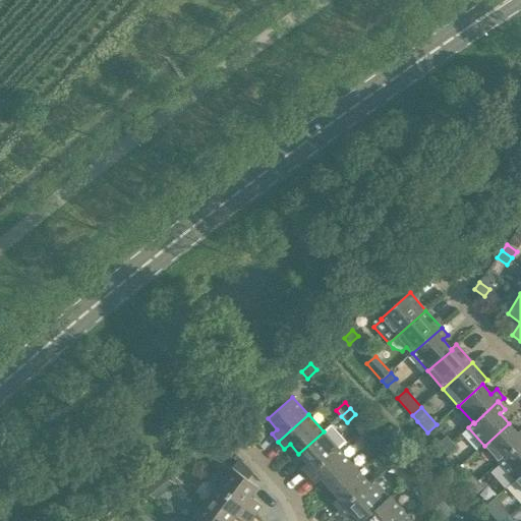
[(520,429),(517,433),(509,423),(484,446),(500,463),(520,443),(520,429)]
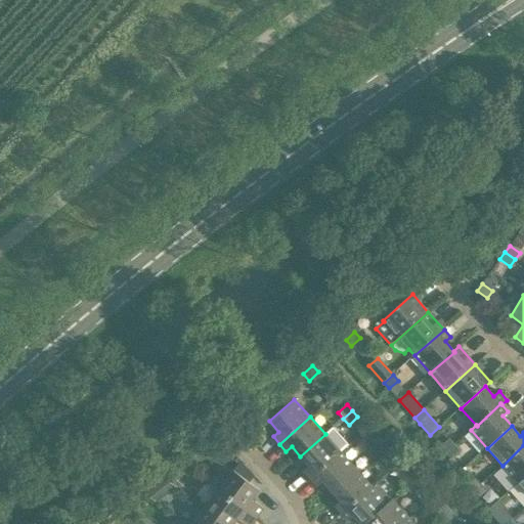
[(305,471),(311,478),(341,452),(349,444),(334,427),(325,434),(300,456),(309,467),(305,471)]
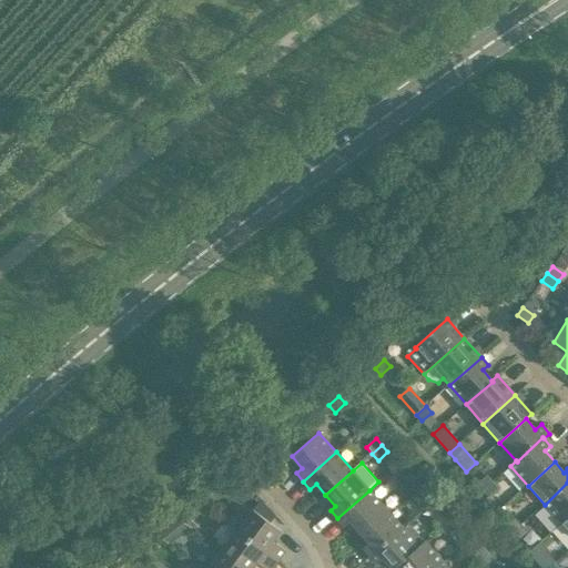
[(406,492),(416,483),(409,476),(399,485),(406,492)]
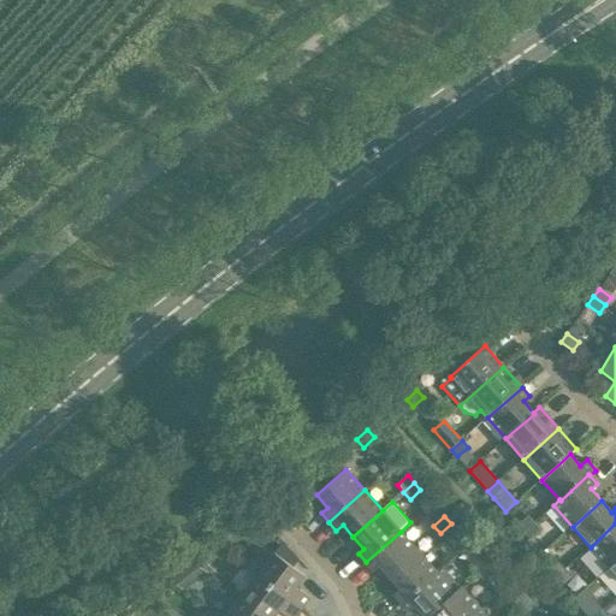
[(523,532),(534,523),(528,516),(517,525),(523,532)]
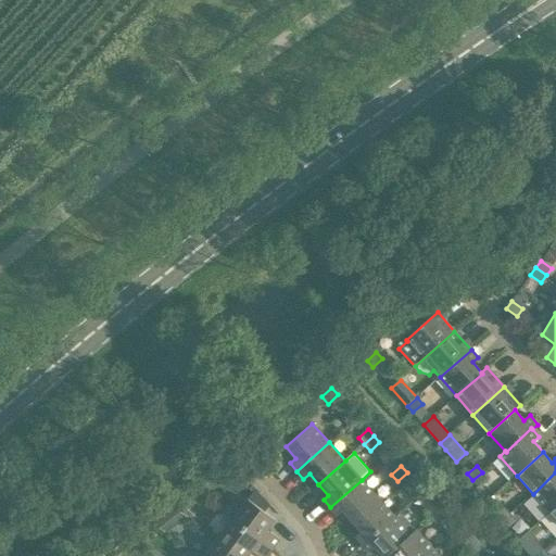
[(407,472),(397,481),(403,488),(413,479),(407,472)]
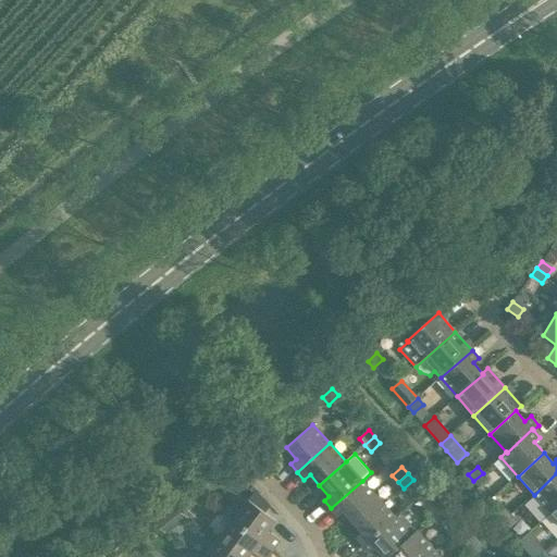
[(483,473),(473,481),(480,489),(490,480),(483,473)]
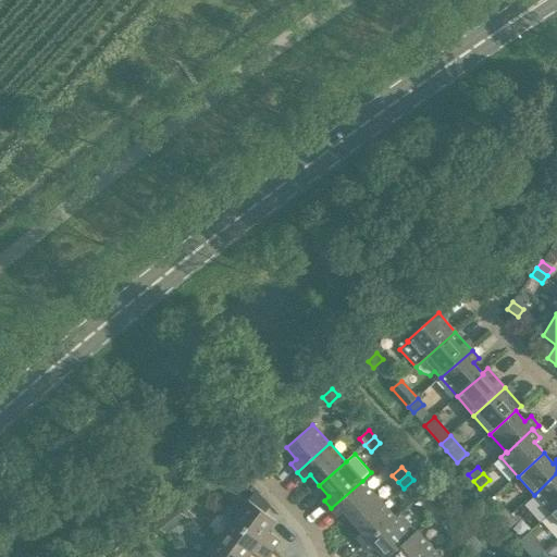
[(556,507),(556,473),(534,495),(551,514),(556,507)]
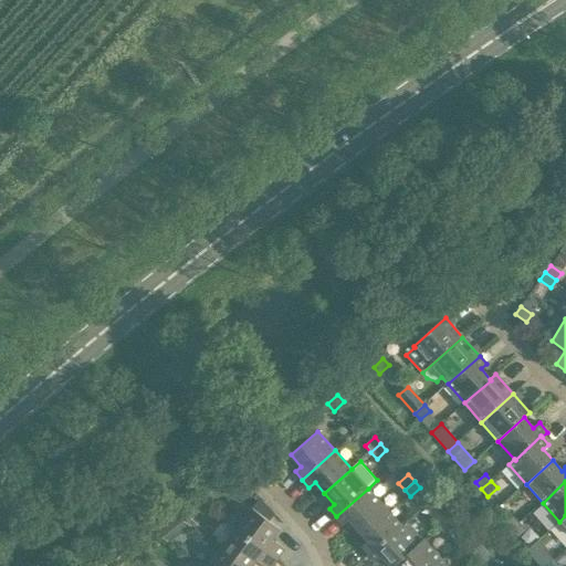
[(385,507),(368,489),(336,516),(344,525),(348,521),(358,531),(385,507)]
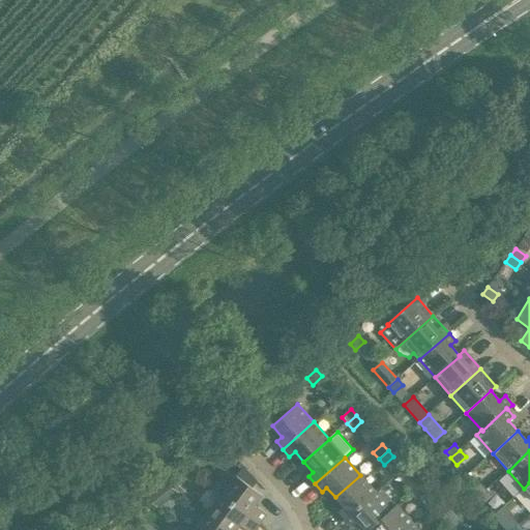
[(347,520),(377,493),(360,475),(335,497),(344,507),(340,511),(347,520)]
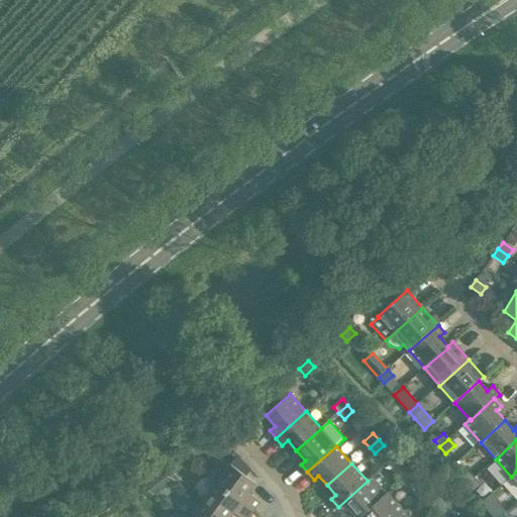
[(230,464),(216,484),(252,511),(260,502),(248,494),(255,484),(230,464)]
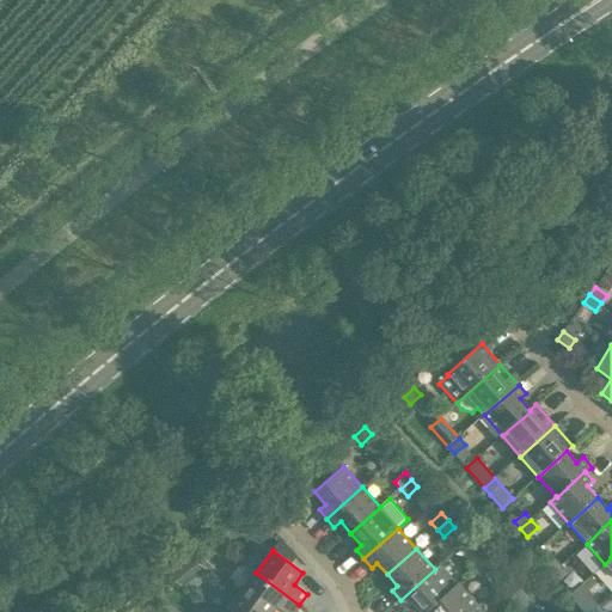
[(475,570),(484,561),(478,554),(467,563),(475,570)]
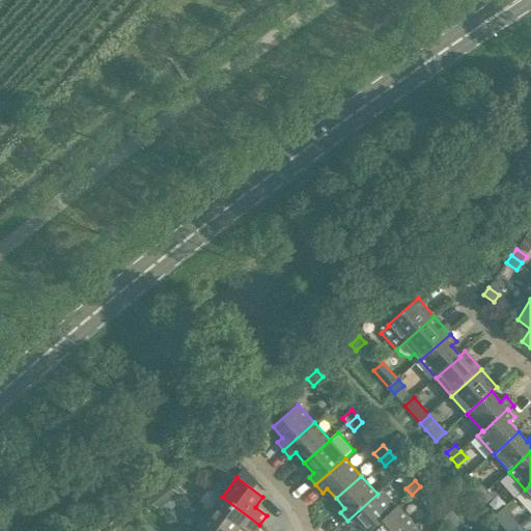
[(479,500),(488,492),(481,484),(473,493),(479,500)]
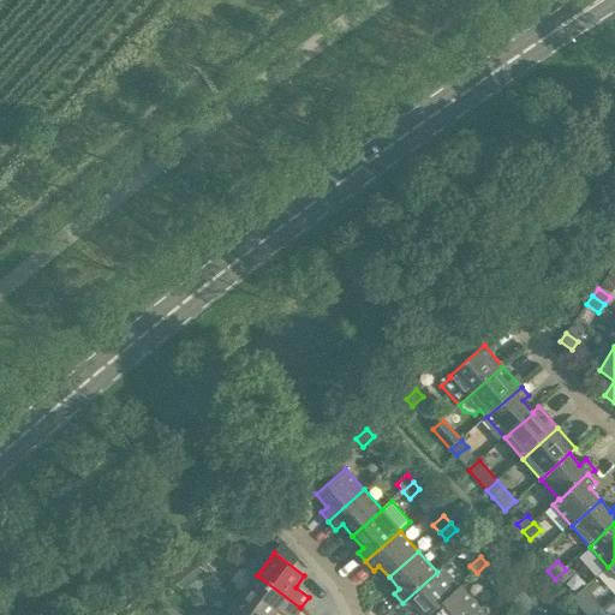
[(487,563),(477,573),(482,580),(493,571),(487,563)]
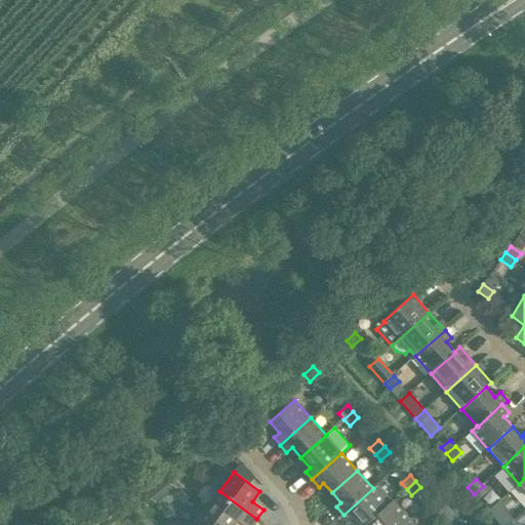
[(483,486),(474,494),(478,499),(487,491),(483,486)]
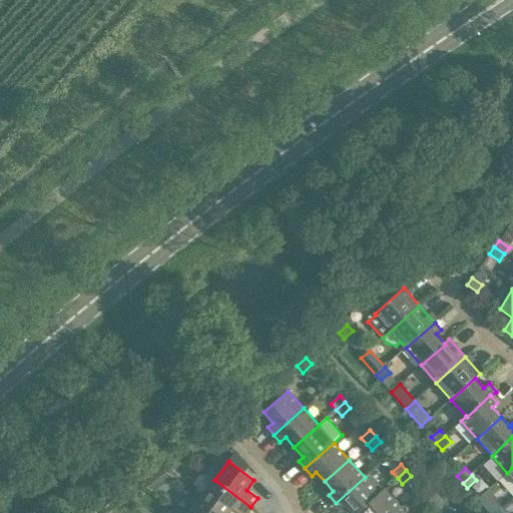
[(353,512),(358,512),(361,511),(380,494),(379,493),(365,477),(336,503),(342,510),(347,505),(353,512)]
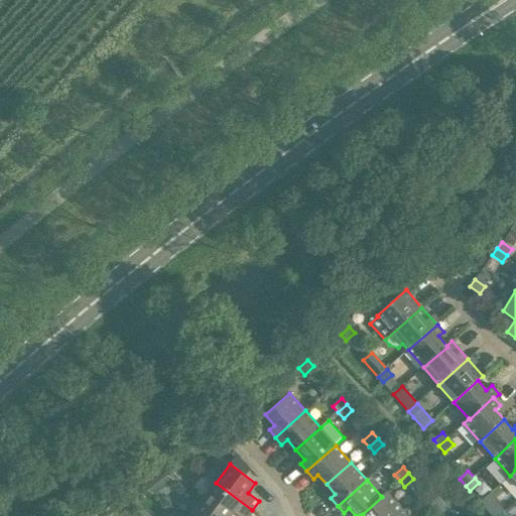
[(216,483),(202,501),(220,515),(229,515),(233,511),(239,515),(247,515),(252,510),(216,483)]
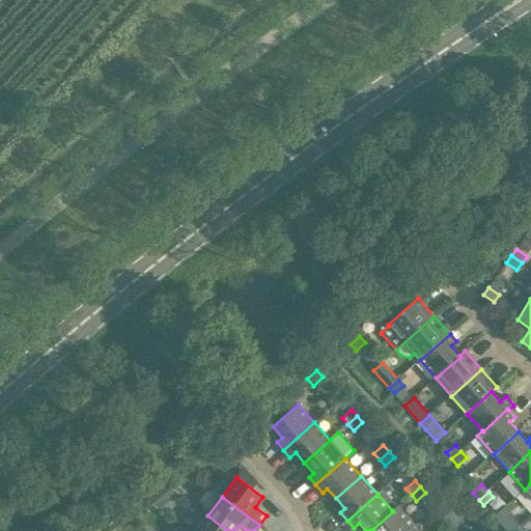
[(407,530),(414,525),(397,506),(392,510),(393,511),(373,529),(374,530),(407,530)]
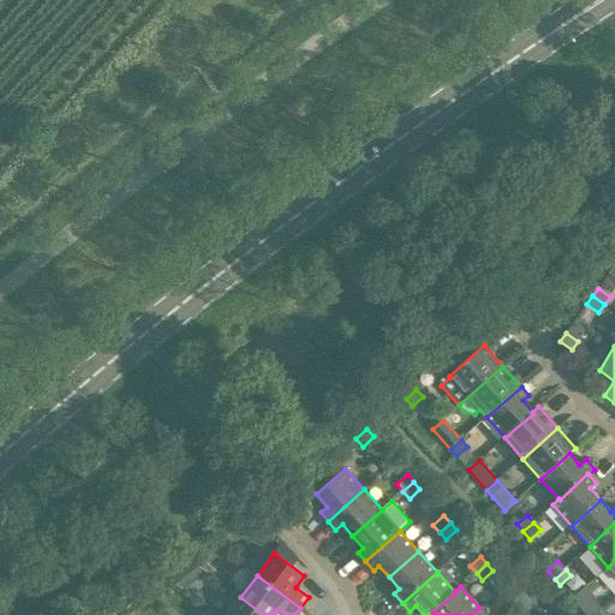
[(573,599),(586,614),(595,614),(601,610),(583,590),(573,599)]
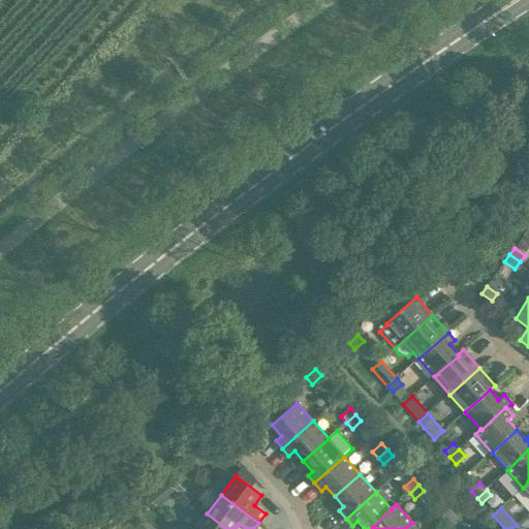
[(446,524),(456,515),(450,508),(440,517),(446,524)]
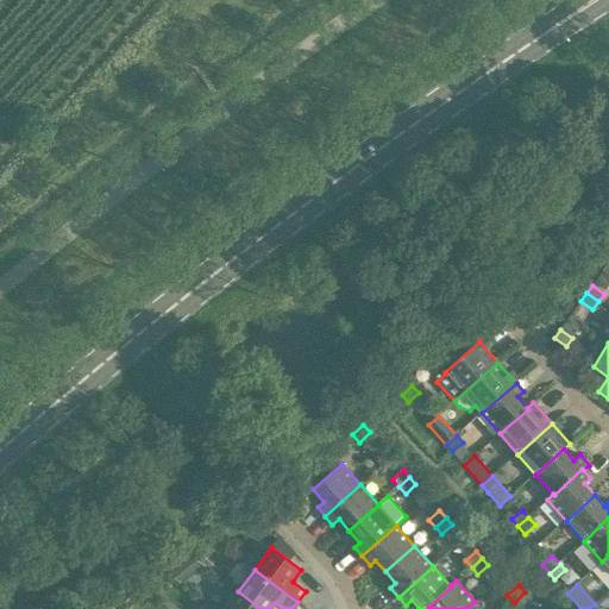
[(259,608),(238,591),(224,608),(259,608)]
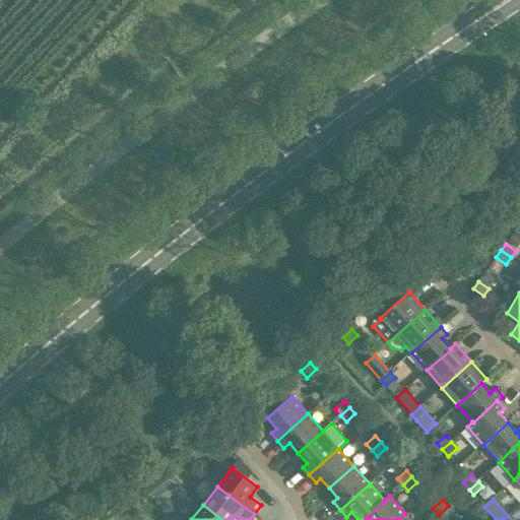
[(448,506),(439,515),(443,519),(453,512),(448,506)]
